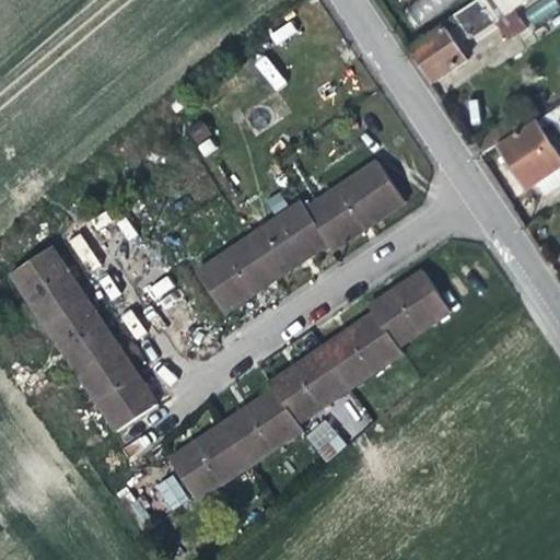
[(412,0),(403,6),(413,26),(461,0),(412,0)]
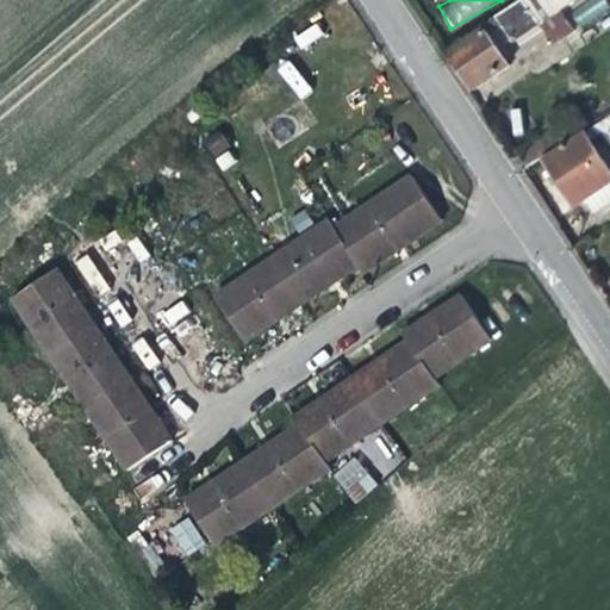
[(520,0),(527,8),(512,19),(523,33),(539,24),(553,44),(574,30),(561,8),(573,0),(520,0)]
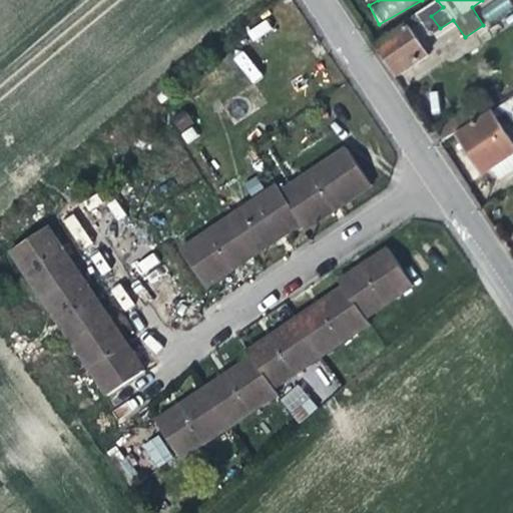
[(512,12),(509,0),(496,0),(479,5),(485,22),(512,12)]
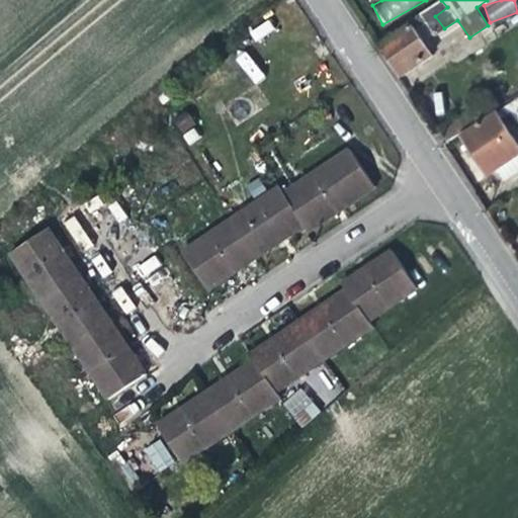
[(417,31),(429,24),(422,13),(410,21),(413,24),(383,44),(395,61),(404,75),(433,56),(423,40),(417,31)]
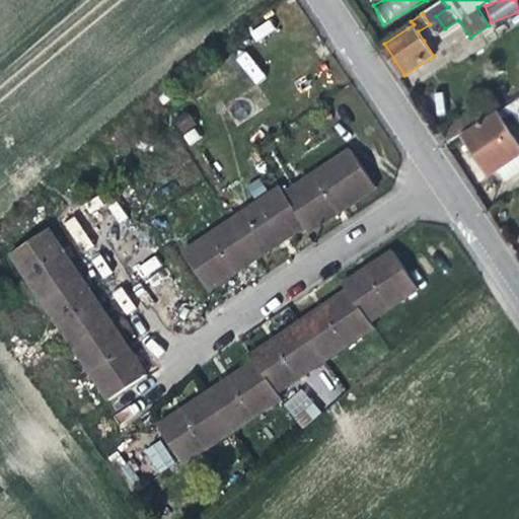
[(435,32),(430,24),(418,31),(424,41),(435,32)]
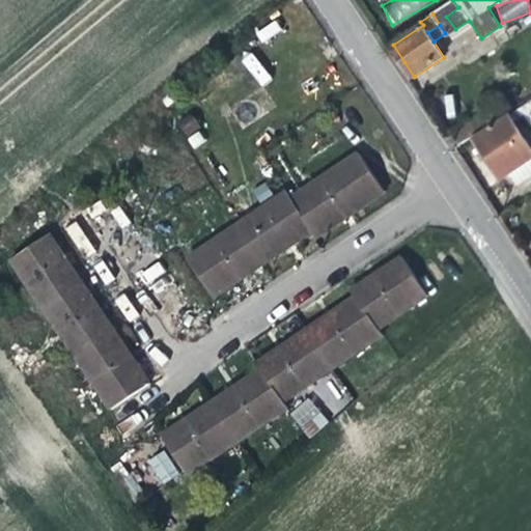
[(240,60),(261,86),(272,78),(249,52),(240,60)]
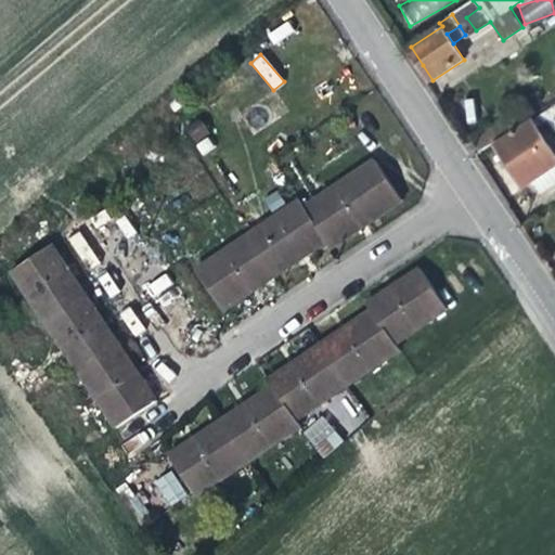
[(480,152),(536,114),(521,94),(507,104),(512,110),(472,138),(480,152)]
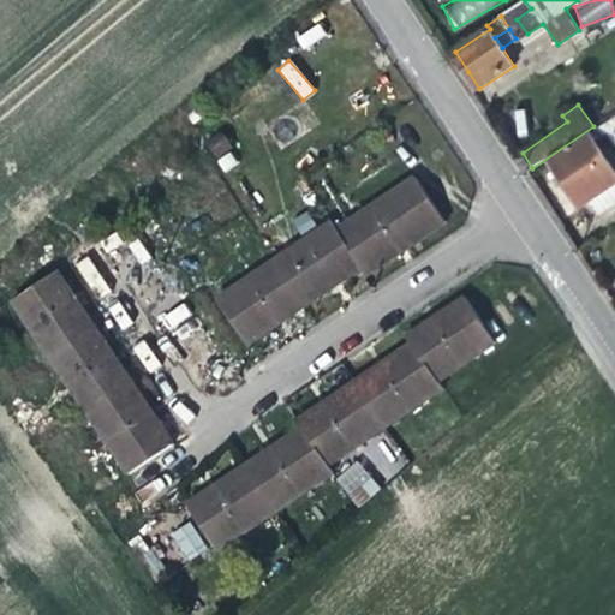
[(614,112),(602,120),(614,141),(614,112)]
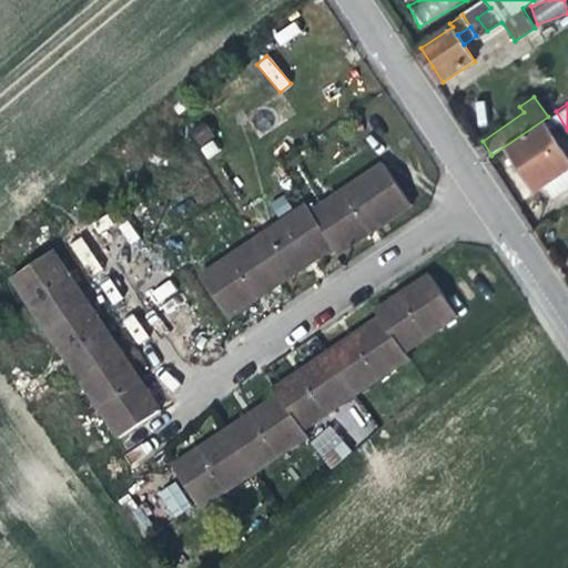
[(521,170),(535,191),(546,184),(567,169),(567,158),(563,149),(557,140),(546,123),(507,149),(521,170)]
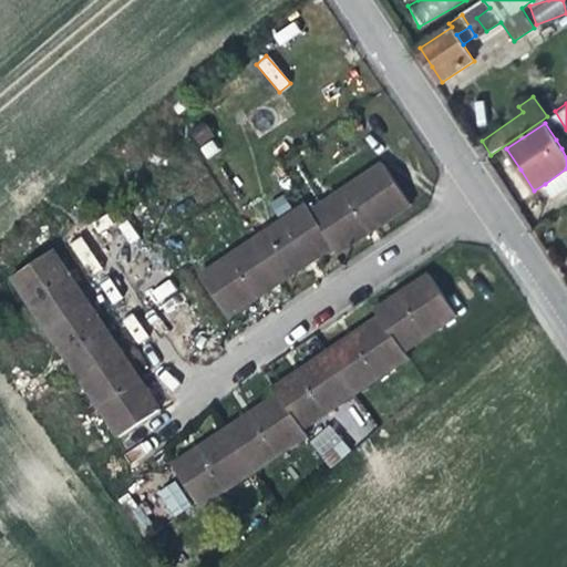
[(566,143),(562,136),(556,140),(562,148),(566,144),(566,143)]
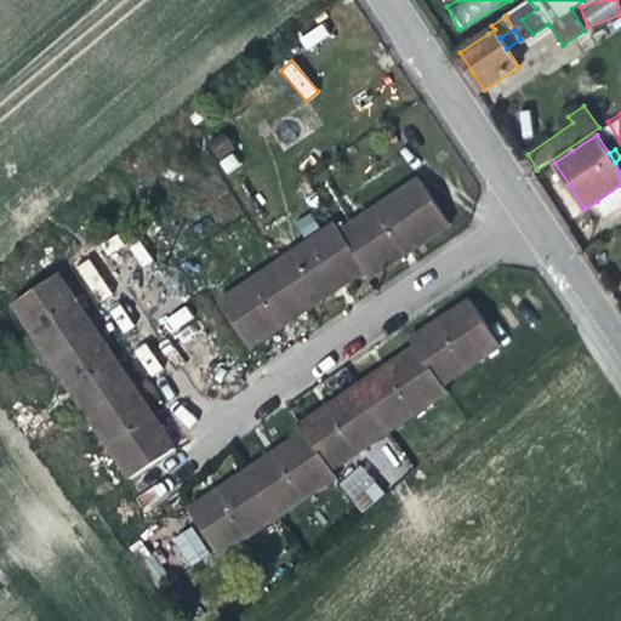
[(340,232),(365,271),(370,278),(414,250),(451,224),(420,178),(340,232)]
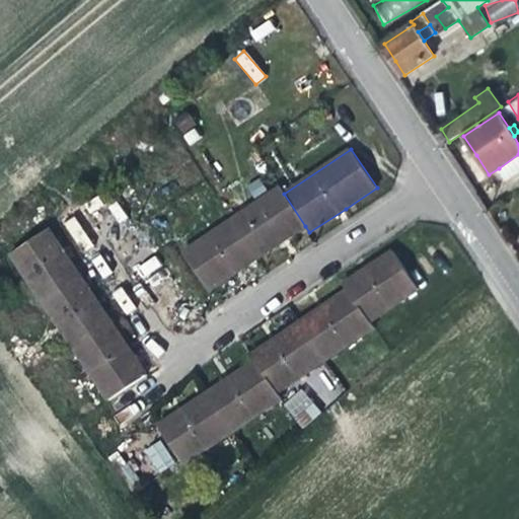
[(518,170),(518,154),(499,168),(506,179),(518,170)]
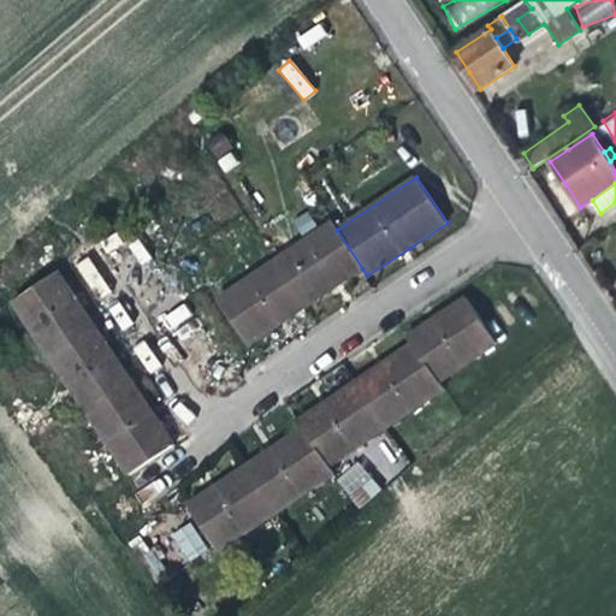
[(337,230),(331,221),(273,260),(304,307),(332,288),(362,268),(337,230)]
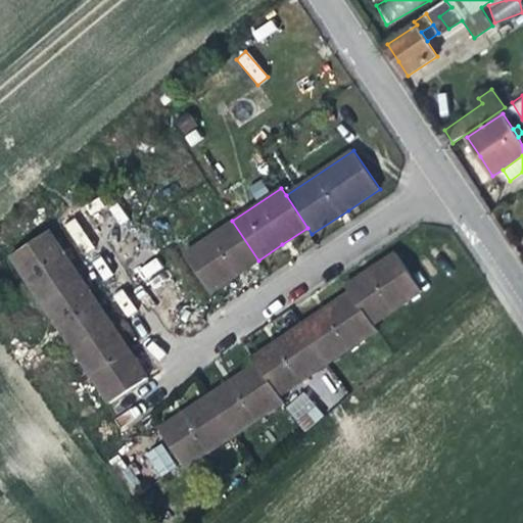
[(238,274),(258,260),(232,221),(183,253),(209,293),(238,274)]
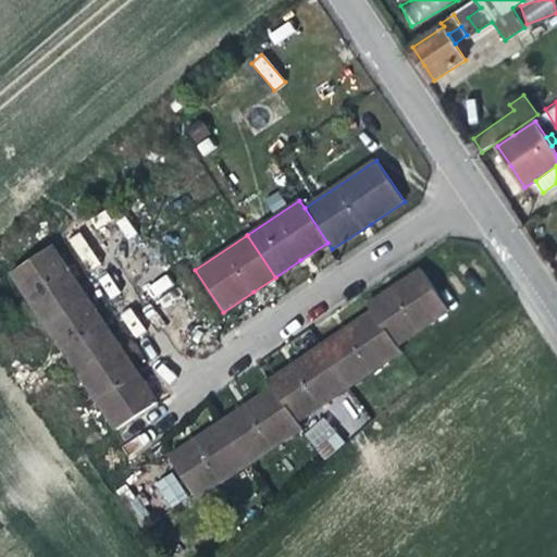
[(10,272),(45,324),(88,296),(72,271),(53,243),(10,272)]
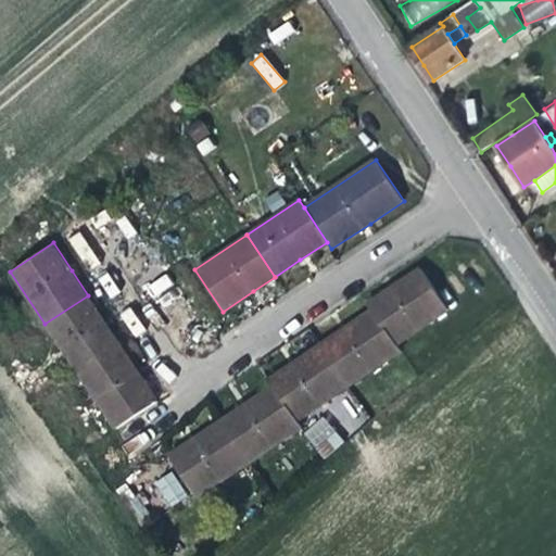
[(368,302),(373,308),(395,343),(447,308),(420,267),(393,286),(368,302)]
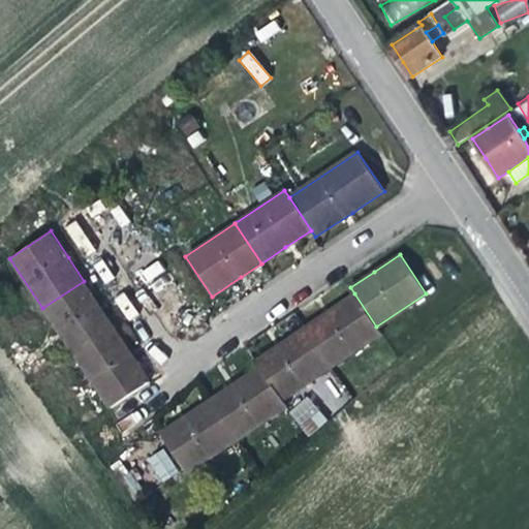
[(76,359),(118,331),(101,307),(84,281),(42,308),(76,359)]
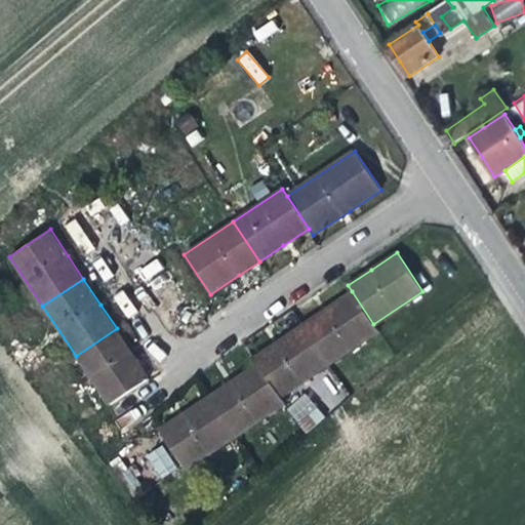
[(373,324),(352,291),(323,311),(303,324),(329,365),(379,332),(373,324)]
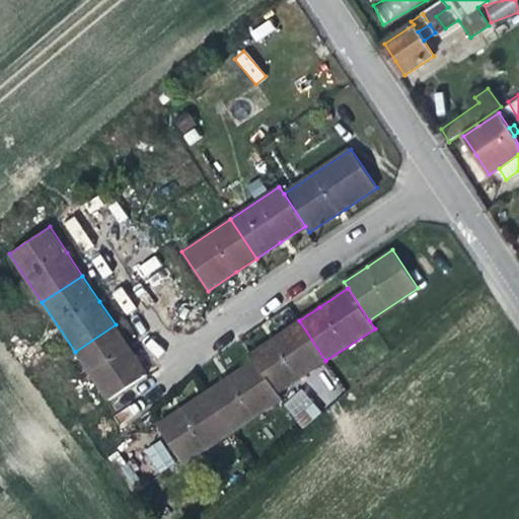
[(325,361),(299,320),(279,334),(251,353),(256,360),(278,392),(325,361)]
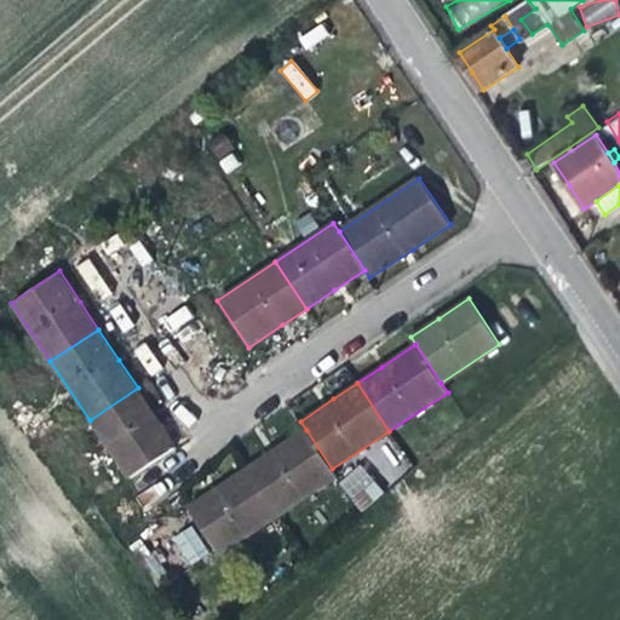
[(161,423),(138,388),(90,420),(128,478),(177,446),(161,423)]
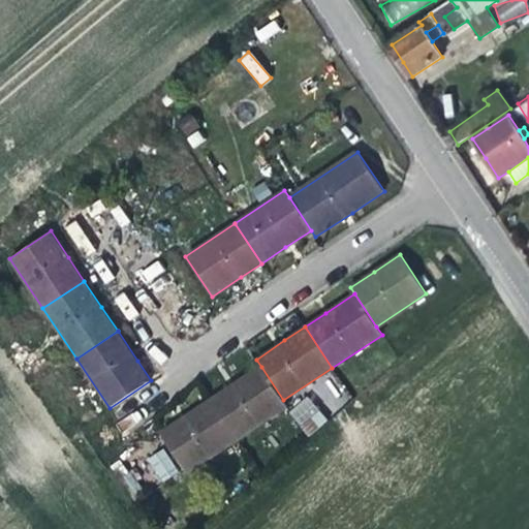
[(283,400),(261,367),(237,383),(213,399),(239,439),(287,406),(283,400)]
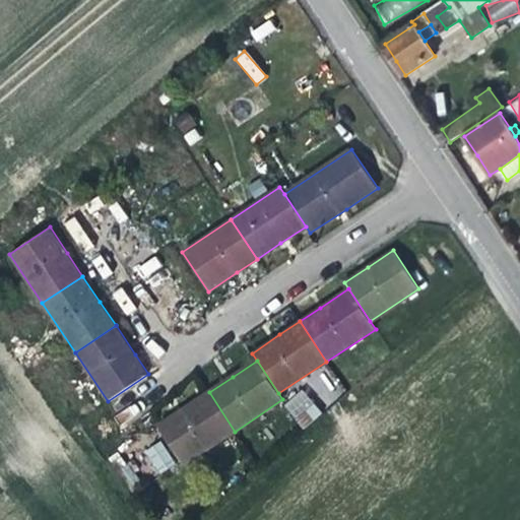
[(282,405),(304,429),(322,411),(302,388),(282,405)]
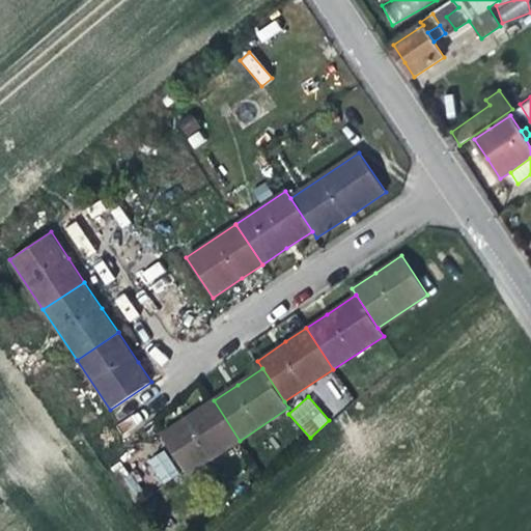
[(188,475),(240,441),(214,400),(188,418),(161,436),(188,475)]
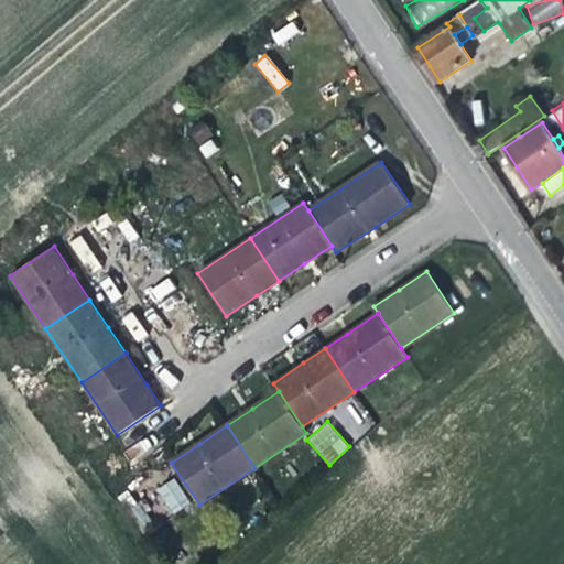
[(173,478),(154,489),(171,516),(190,503),(173,478)]
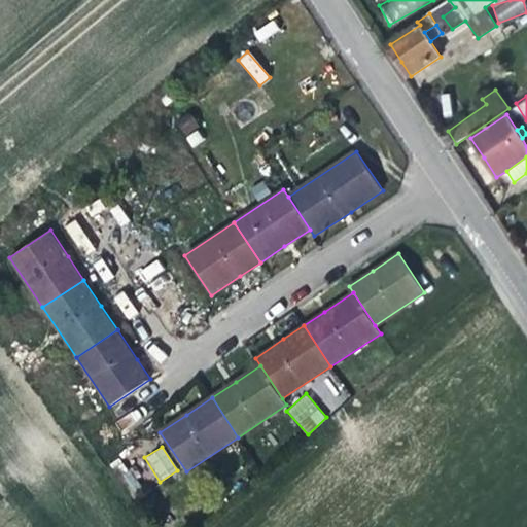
All buildings are outlined.
